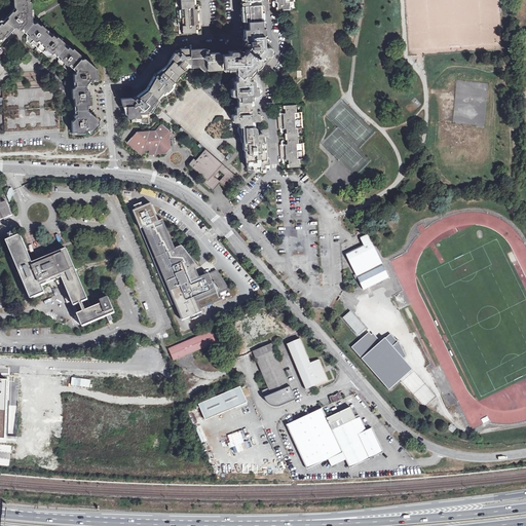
[(0,48),(5,43),(6,44),(13,36),(13,33),(11,32),(15,28),(19,28),(19,30),(22,29),(28,35),(27,36),(27,40),(30,43),(31,42),(47,57),(51,57),(53,54),(59,59),(59,60),(59,64),(63,67),(64,66),(69,71),(72,68),(75,71),(75,73),(73,74),(74,86),(72,88),(72,98),(74,98),(75,114),(73,116),(75,117),(73,120),(71,120),(72,134),(84,133),(84,130),(86,130),(90,133),(99,123),(98,122),(98,119),(87,110),(87,108),(89,106),(88,90),(87,89),(87,83),(89,81),(91,82),(94,81),(98,80),(97,68),(95,68),(84,59),(82,59),(80,59),(82,57),(70,45),(69,46),(63,41),(64,40),(58,35),(57,36),(53,33),(52,34),(38,22),(37,23),(34,21),(33,23),(32,22),(32,16),(33,16),(33,9),(31,9),(31,2),(29,0),(12,0),(14,7),(15,8),(15,10),(13,12),(12,10),(4,20),(2,19),(0,21),(0,48)]
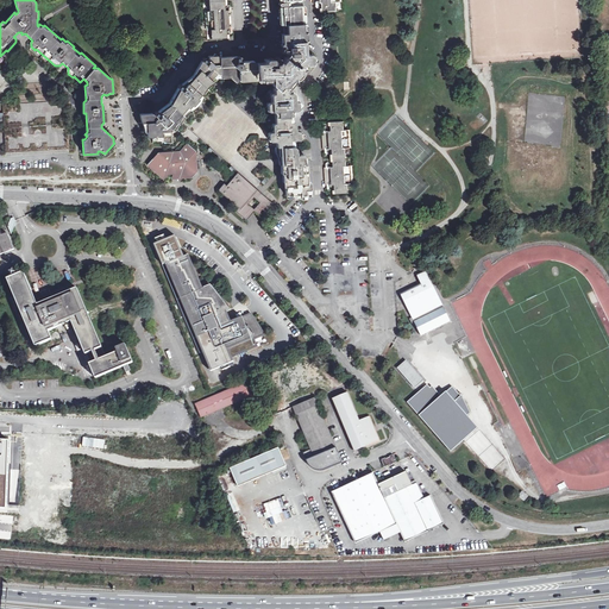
[(208,0),(208,11),(206,12),(207,30),(209,30),(211,39),(224,38),(223,29),(233,29),(232,10),(221,11),(220,0),(208,0)]
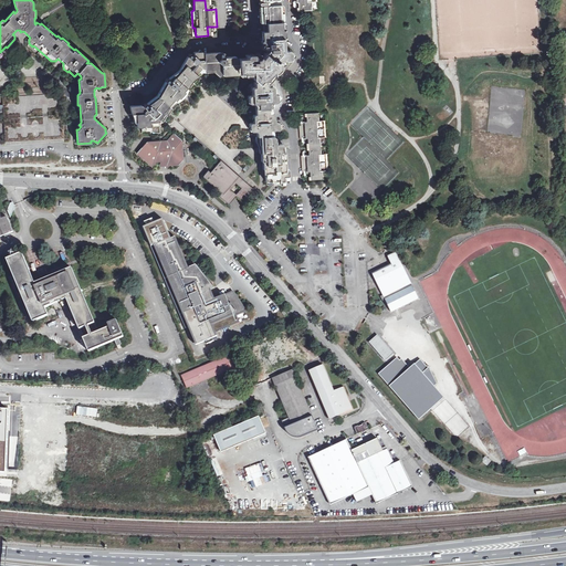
[(262,4),(263,31),(261,31),(262,40),(261,41),(261,42),(262,43),(268,43),(268,48),(265,48),(263,50),(265,51),(261,56),(260,54),(257,58),(255,56),(254,56),(254,55),(252,54),(247,54),(245,55),(245,58),(237,58),(238,74),(252,74),(252,79),(254,81),(253,82),(253,86),(252,86),(251,87),(251,95),(249,95),(248,96),(248,102),(250,103),(253,103),(255,105),(255,108),(268,108),(268,102),(275,102),(276,101),(276,95),(274,94),(272,94),(272,86),(270,85),(266,85),(266,80),(268,80),(268,77),(283,60),(289,59),(290,58),(287,54),(290,52),(287,50),(283,51),(281,21),(279,0),(261,0),(262,2),(260,2),(259,3),(260,4),(260,6),(262,4)]
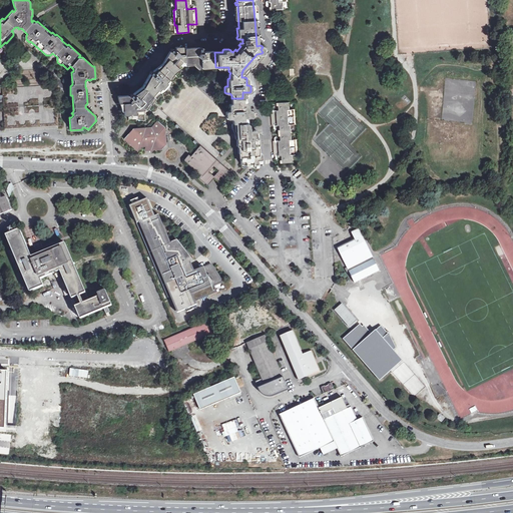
[(264,0),(264,3),(271,2),(272,10),(282,9),(282,2),(287,1),(286,0),(264,0)]
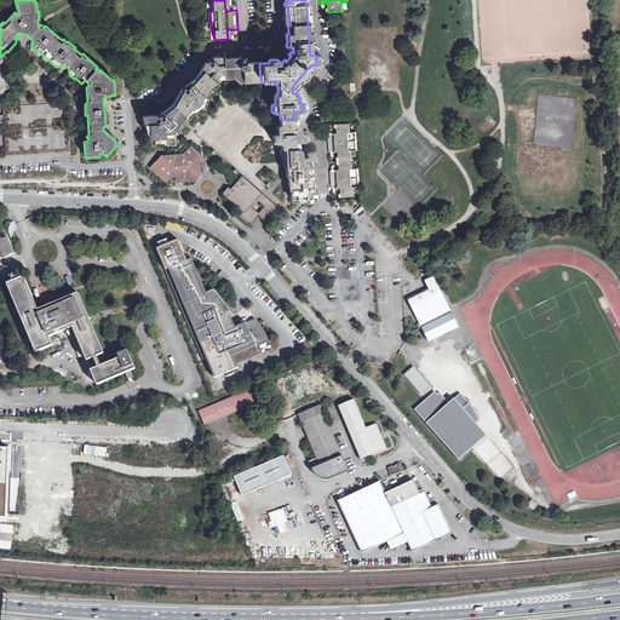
[(205,98),(216,84),(214,82),(220,75),(222,75),(224,75),(224,79),(234,79),(241,84),(244,81),(245,82),(260,81),(259,63),(257,62),(241,62),(241,57),(223,58),(218,55),(216,57),(211,57),(212,61),(206,68),(204,67),(201,70),(199,74),(199,75),(193,81),(189,85),(189,84),(185,87),(187,89),(181,96),(179,95),(176,97),(177,98),(174,102),(168,109),(165,112),(161,115),(162,116),(159,120),(155,116),(145,116),(147,125),(148,125),(148,135),(154,135),(154,139),(159,139),(159,142),(164,142),(164,145),(173,145),(172,133),(174,132),(173,131),(179,125),(181,126),(181,125),(182,124),(202,101),(205,98)]
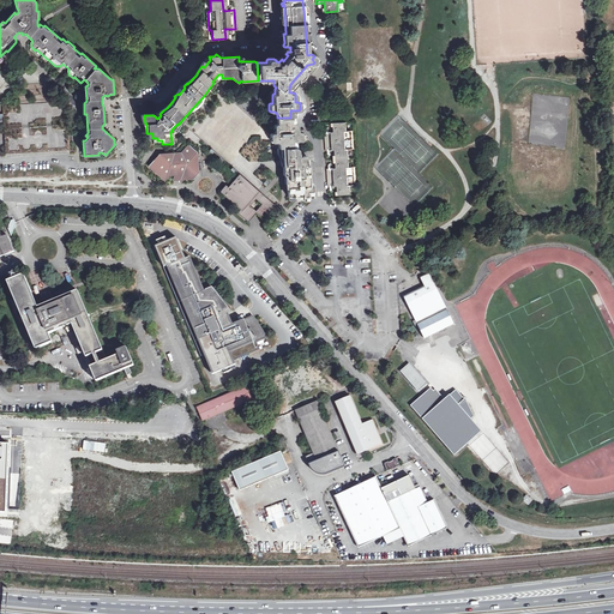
[(0,113),(0,120),(0,122),(4,122),(6,155),(70,150),(70,142),(73,142),(72,133),(70,133),(67,102),(2,106),(4,114),(0,113)]
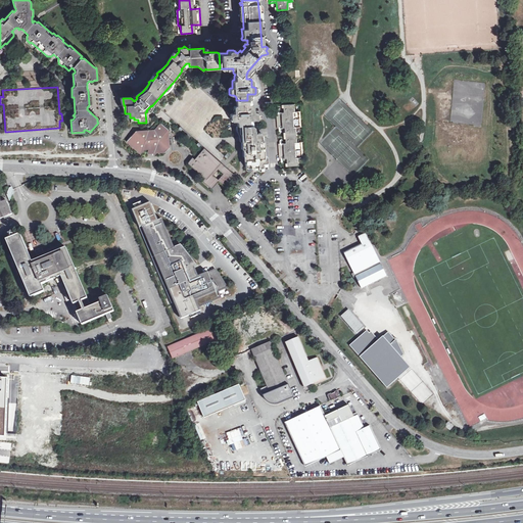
[(241,134),(241,141),(242,149),(243,149),(243,156),(245,156),(245,167),(258,165),(258,169),(268,168),(267,156),(266,155),(263,155),(260,134),(258,133),(254,133),(253,127),(252,126),(249,126),(248,120),(253,120),(255,121),(257,119),(256,113),(255,112),(253,111),(253,105),(251,104),(248,104),(247,100),(236,100),(236,105),(235,105),(234,107),(234,110),(234,111),(234,116),(239,121),(240,126),(239,126),(240,134),(241,134)]
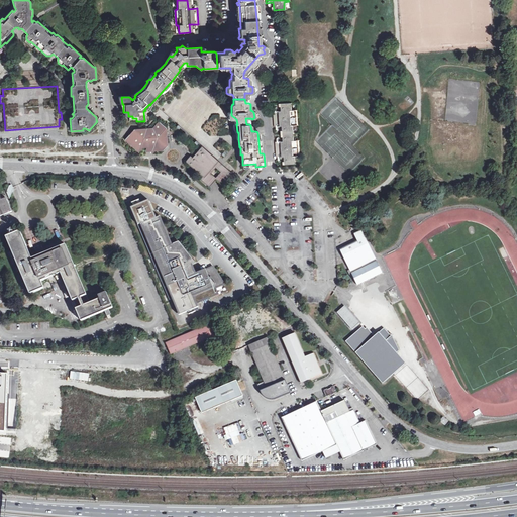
[(274,122),(275,127),(282,126),(283,141),(276,142),(276,145),(277,153),(277,158),(284,157),(285,165),(295,164),(295,157),(299,156),(298,140),(294,140),(293,125),(297,125),(296,110),(292,110),(291,103),(280,103),(281,111),(274,111),(274,115),(274,122)]
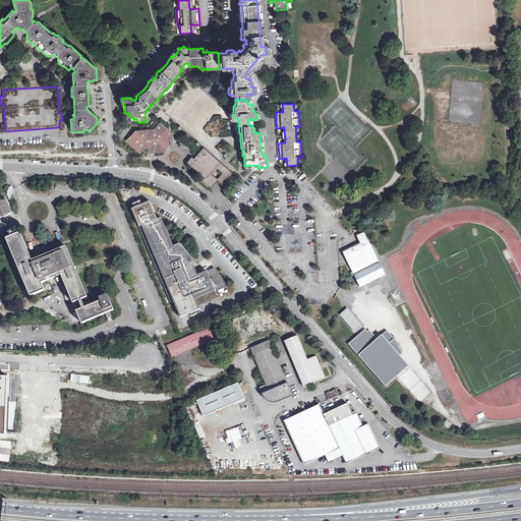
[(134,131),(126,141),(139,154),(143,150),(150,150),(150,153),(164,152),(168,148),(167,129),(160,123),(154,130),(134,131)]
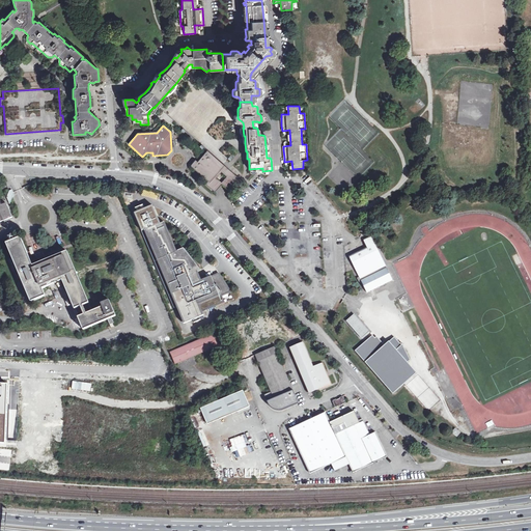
[(224,165),(207,150),(198,162),(196,160),(192,164),(191,166),(192,167),(208,182),(205,184),(214,191),(216,190),(216,189),(215,188),(219,183),(214,177),(220,170),(228,177),(222,185),(227,189),(228,190),(229,190),(239,178),(239,177),(238,176),(225,165),(224,165)]
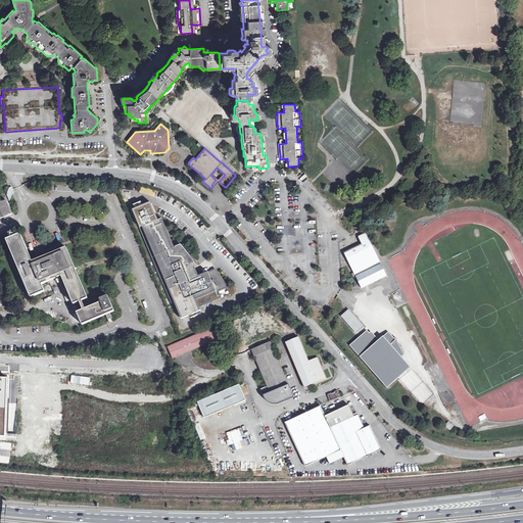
[(9,199),(14,189),(10,187),(5,197),(9,199)]
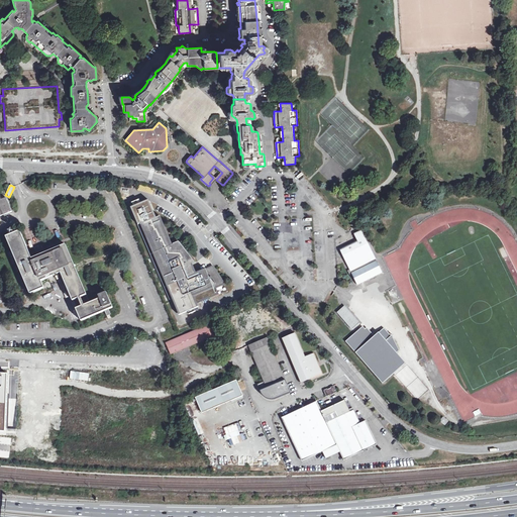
[(0,196),(0,215),(12,210),(7,197),(1,199),(0,196)]
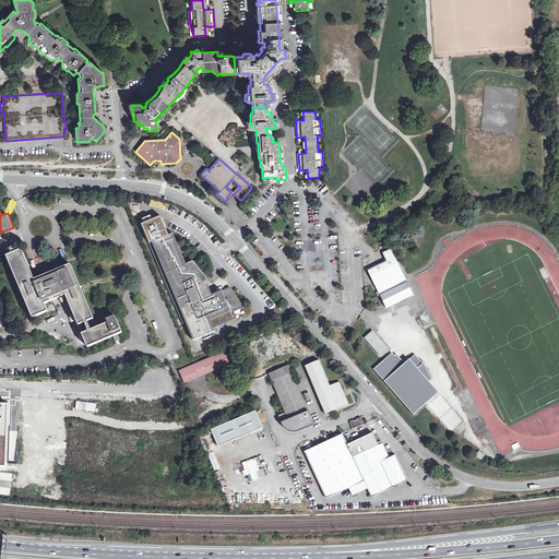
[(210,289),(207,286),(211,284),(202,271),(193,261),(183,266),(182,264),(181,262),(185,262),(173,234),(154,242),(153,241),(149,242),(183,324),(188,323),(195,341),(214,332),(212,328),(236,318),(234,311),(244,307),(230,288),(212,296),(211,295),(210,289)]
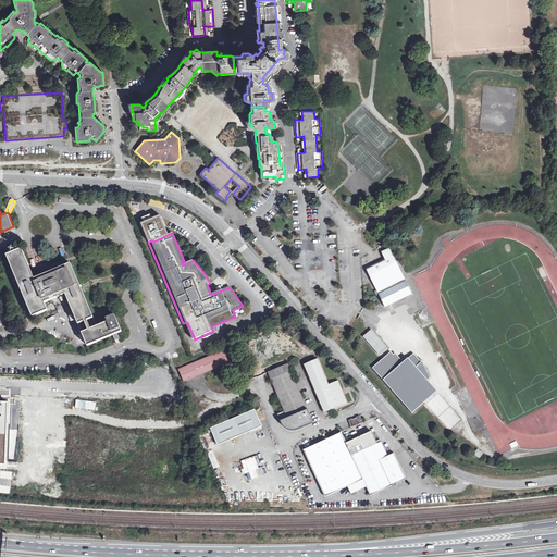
[(91,318),(72,262),(33,275),(22,246),(7,251),(31,317),(48,310),(45,301),(67,293),(86,346),(115,335),(115,334),(122,332),(114,312),(104,316),(107,320),(89,326),(87,319),(91,318)]
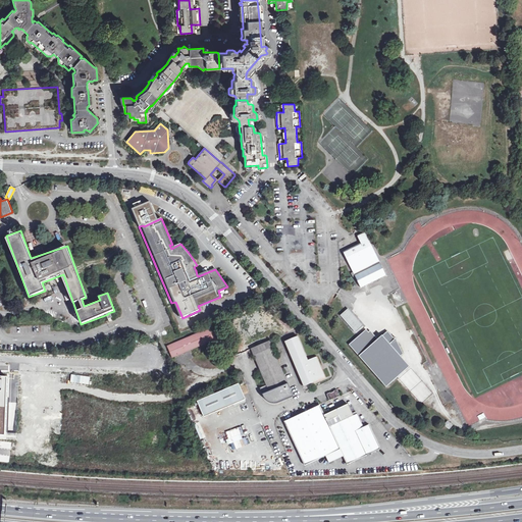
[(366,232),(358,236),(362,244),(344,253),(360,286),(385,275),(366,232)]
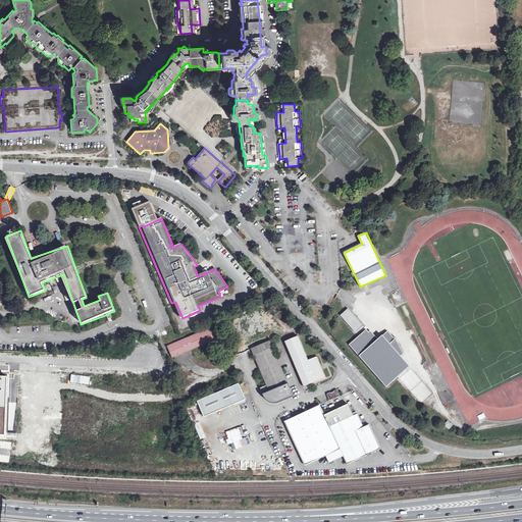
[(397,303),(400,301),(395,291),(392,293),(397,303)]
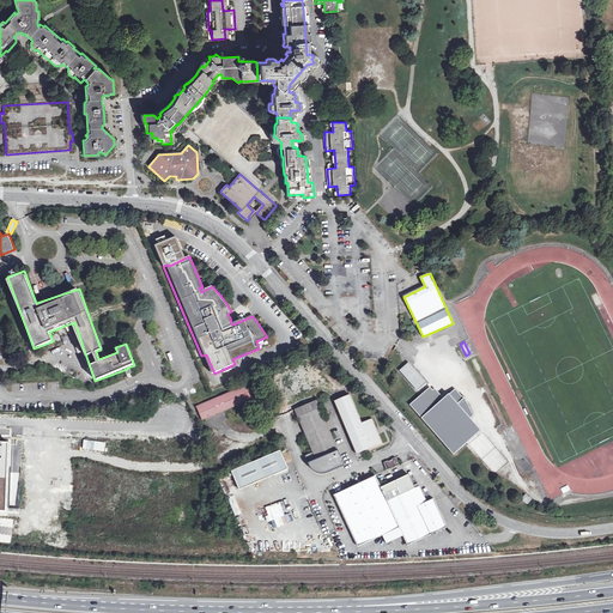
[(417,389),(426,382),(408,362),(400,370),(417,389)]
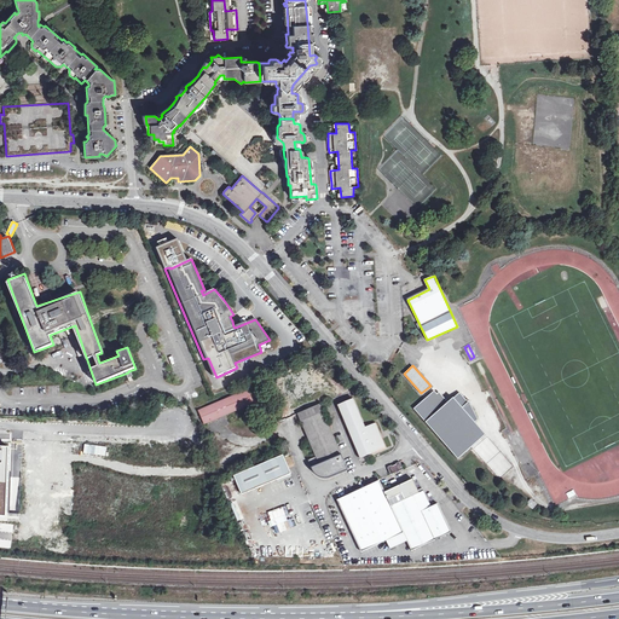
[(206,423),(254,403),(248,391),(200,411),(206,423)]
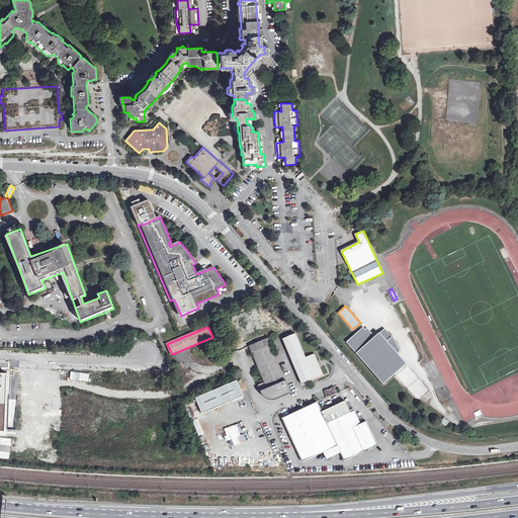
[(360,330),(346,342),(383,383),(399,369),(407,362),(398,352),(400,350),(394,338),(392,336),(384,328),(375,336),(368,329),(367,331),(365,329),(363,327),(360,330)]
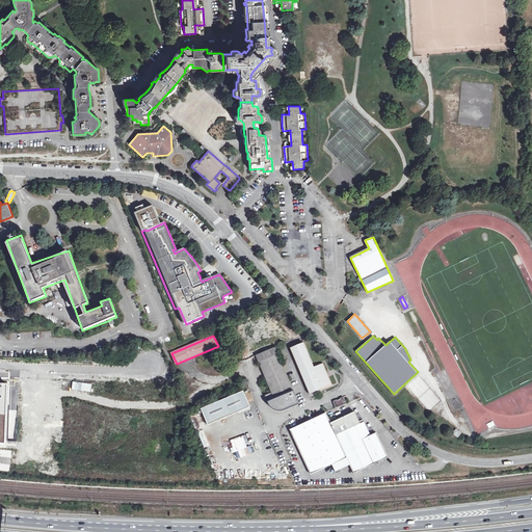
[(429,370),(434,368),(421,340),(416,343),(429,370)]
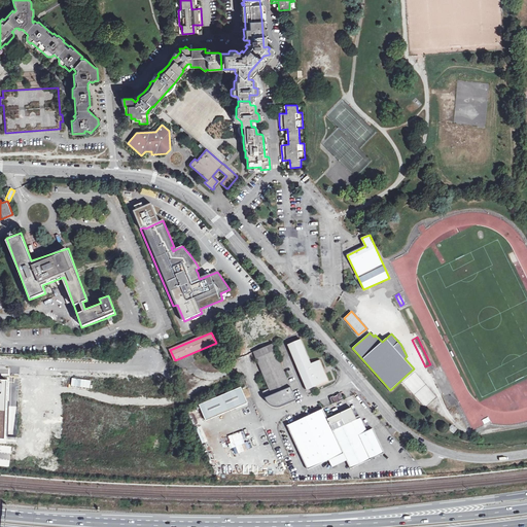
[(307,390),(329,381),(320,360),(311,363),(301,340),(287,345),(307,390)]
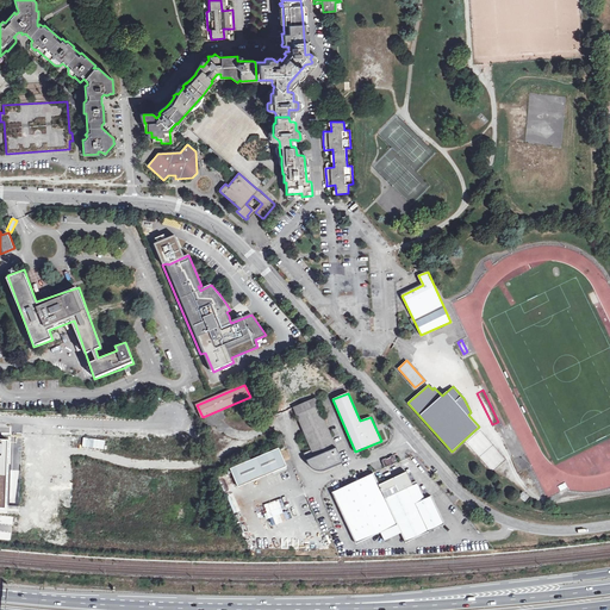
[(318,466),(340,458),(316,398),(293,408),(318,466)]
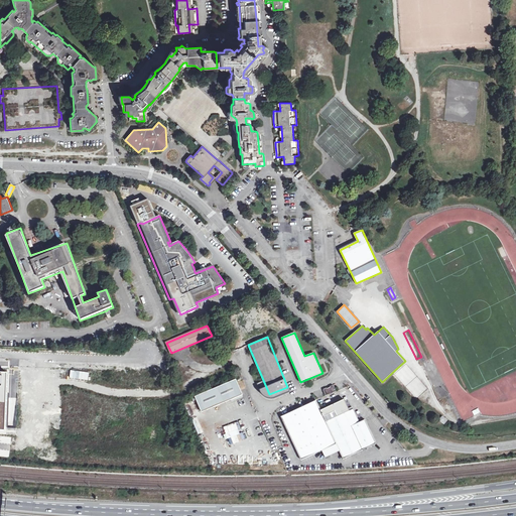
[(11,371),(0,370),(0,426),(9,427),(11,371)]
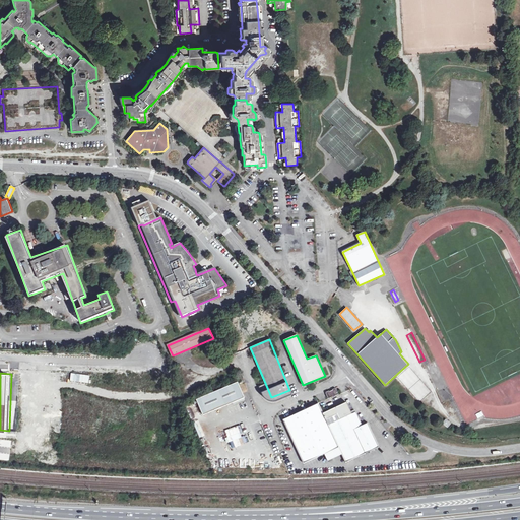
[(244,398),(238,383),(196,400),(203,415),(244,398)]
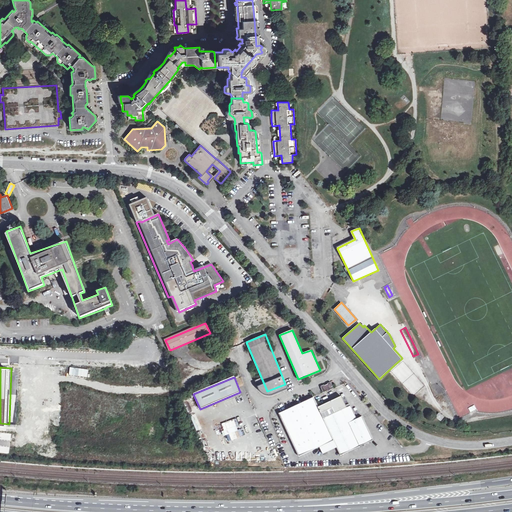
[(328,384),(325,385),(327,391),(328,392),(330,390),(334,388),(331,383),(331,382),(329,383),(327,383),(328,384)]
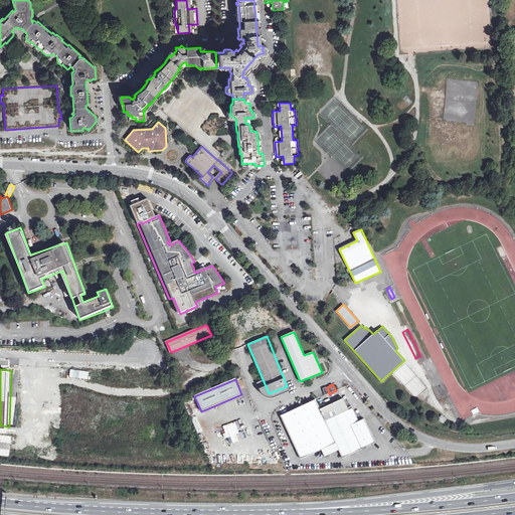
[(336,443),(339,450),(343,459),(355,453),(376,443),(364,419),(359,421),(353,408),(349,409),(344,399),(325,408),(320,410),(316,400),(288,412),(281,416),(301,459),(321,450),(336,443)]
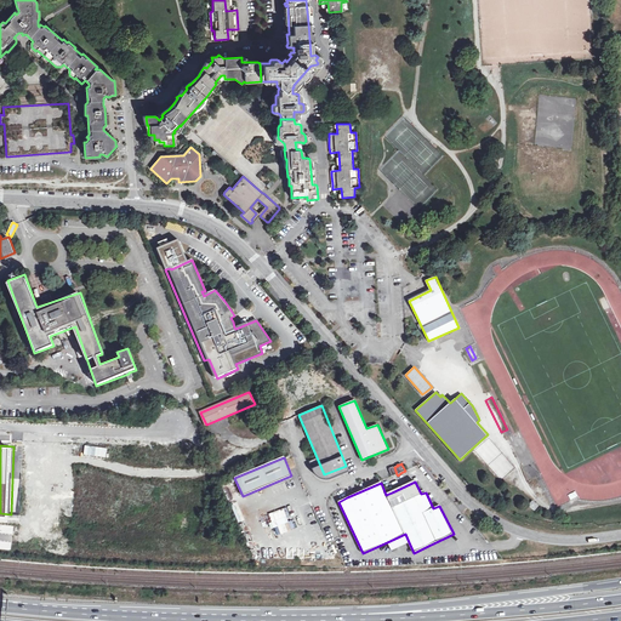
[(529,506),(535,512),(539,507),(533,502),(529,506)]
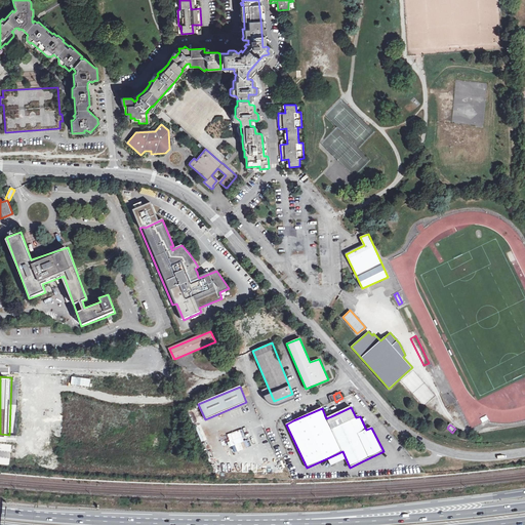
[(228,433),(230,441),(242,438),(240,431),(228,433)]
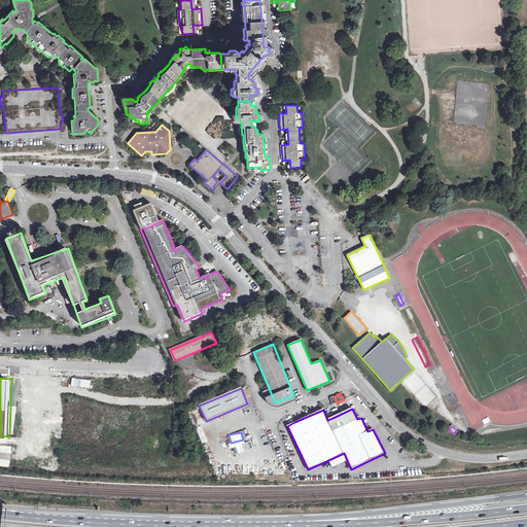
[(332,467),(347,460),(344,453),(328,460),(332,467)]
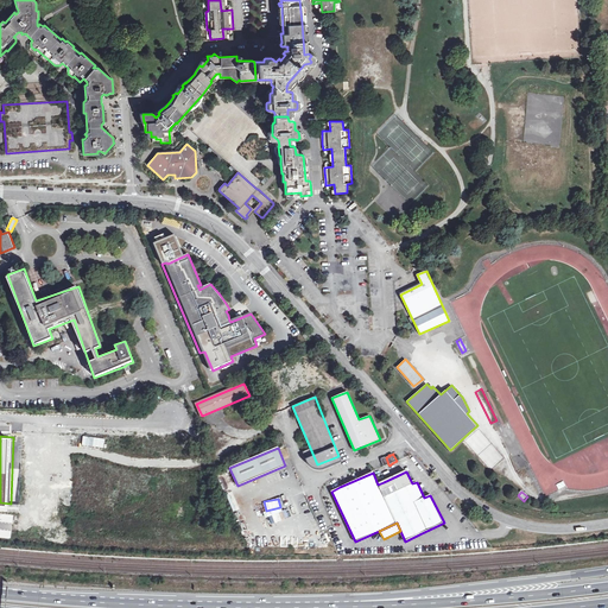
[(371,536),(374,543),(382,539),(379,532),(371,536)]
